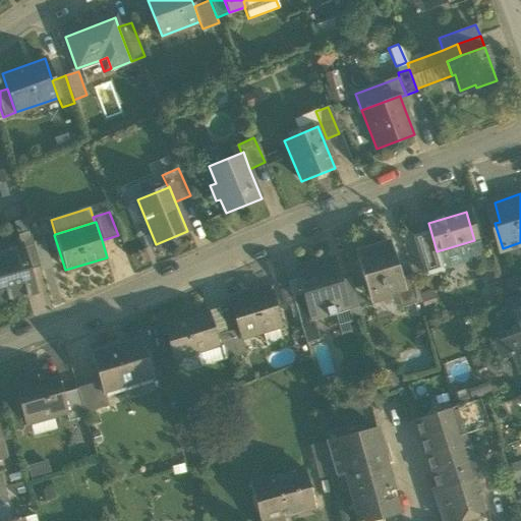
[(412,236),(419,258),(437,253),(437,251),(430,230),(412,236)]
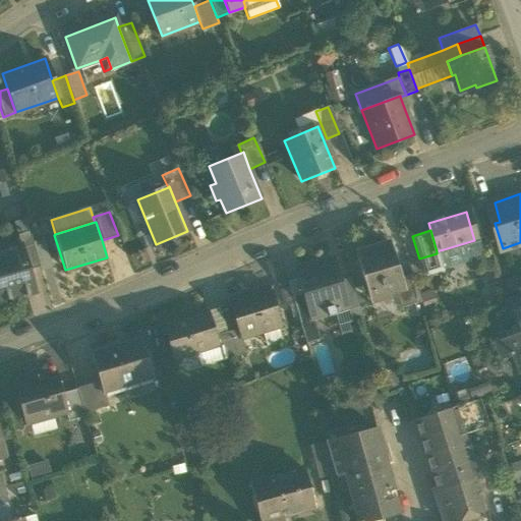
[(20,245),(27,271),(40,267),(32,240),(29,231),(17,235),(20,245)]
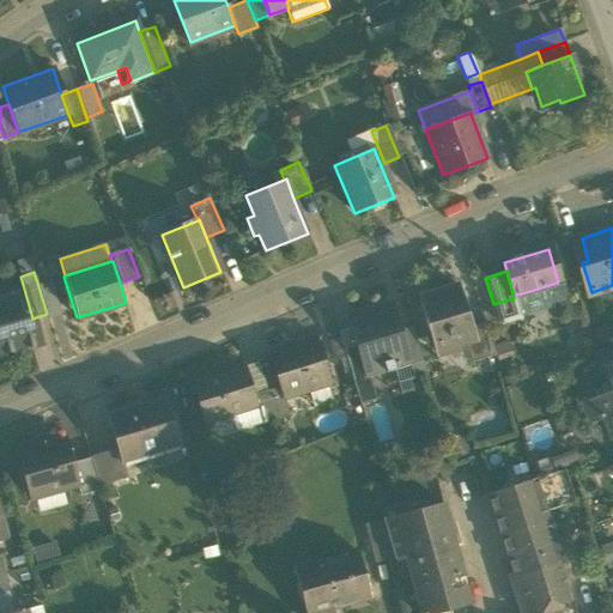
[(50,278),(37,283),(47,314),(47,316),(61,313),(50,278)]
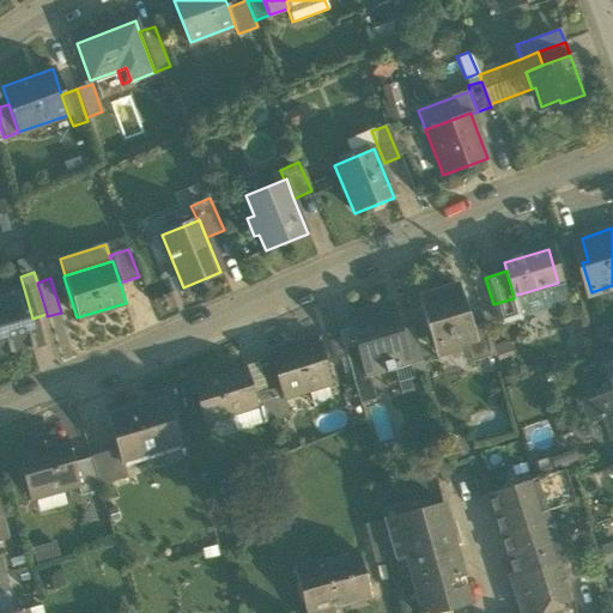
[(562,296),(558,283),(546,286),(551,303),(562,296)]
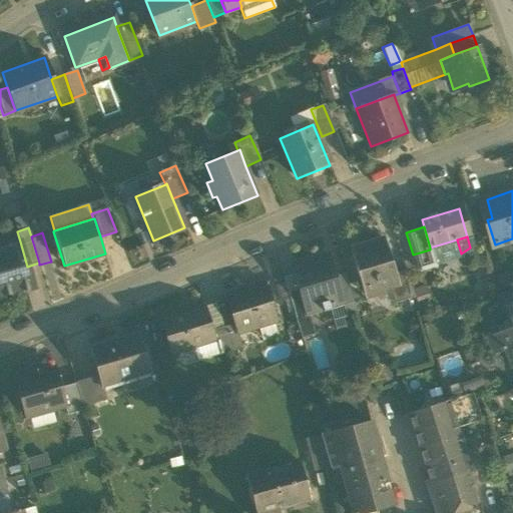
[(350,248),(364,295),(389,287),(397,285),(393,274),(382,238),(350,248)]
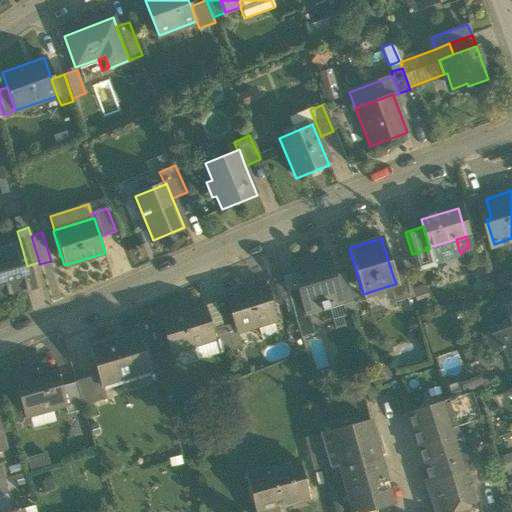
[(460,253),(456,239),(429,247),(429,249),(412,254),(417,270),(434,265),(458,258),(460,253)]
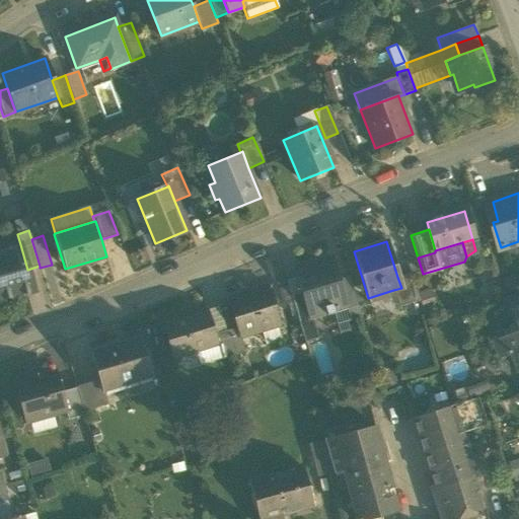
[(0,300),(34,291),(27,270),(20,244),(0,249),(0,300)]
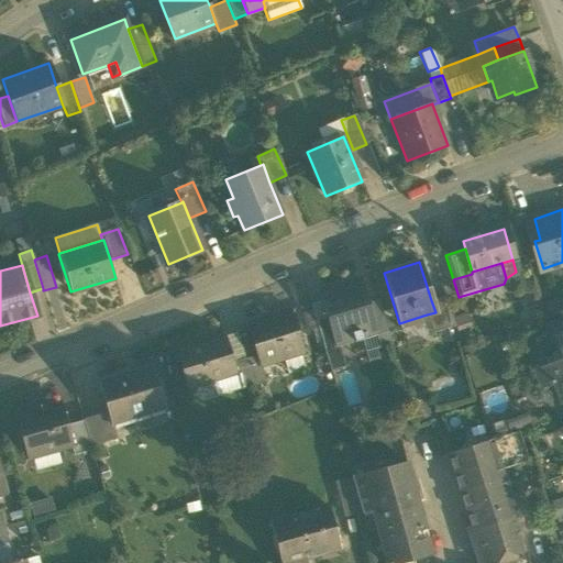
[(323,299),(337,342),(338,341),(374,330),(360,279),(321,290),(323,299)]
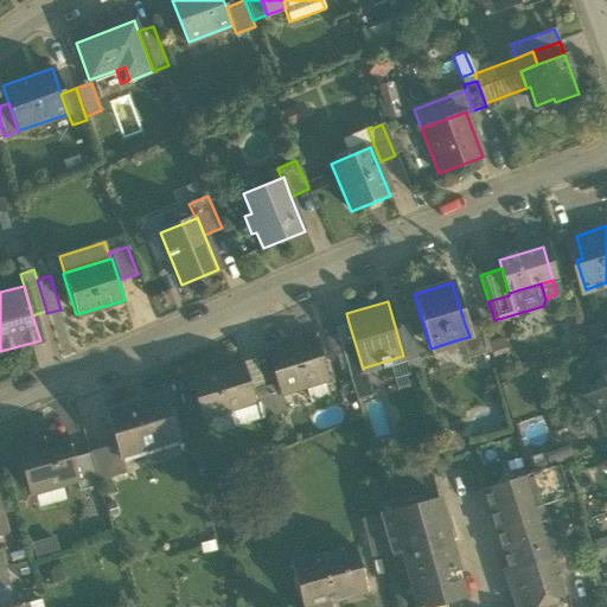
[(460,339),(467,358),(490,352),(479,320),(465,324),(470,337),(460,339)]
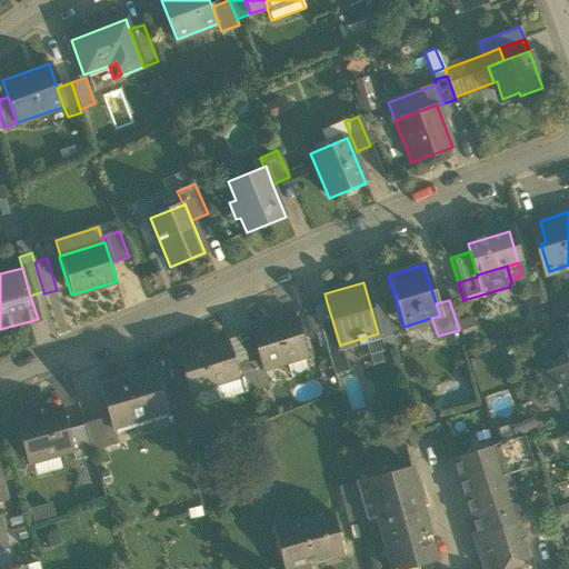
[(313,307),(328,353),(342,349),(341,345),(340,346),(327,302),(313,307)]
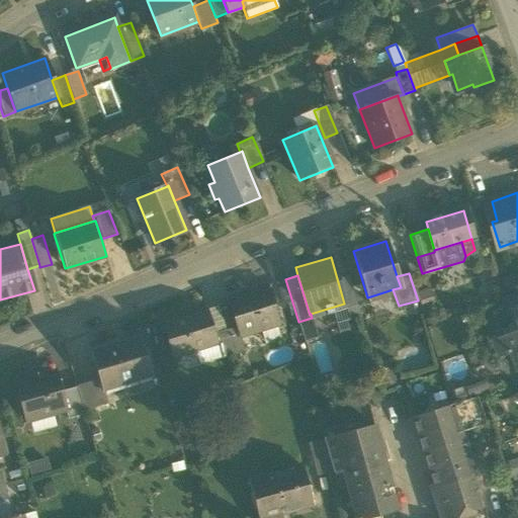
[(237,327),(239,336),(278,325),(266,285),(228,297),(237,327)]
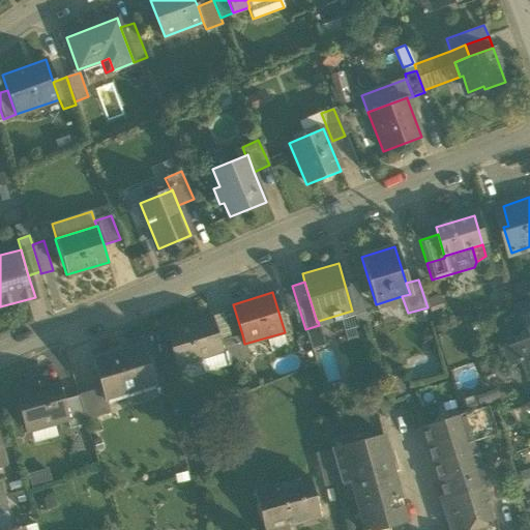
[(212,319),(218,341),(230,337),(223,316),(212,319)]
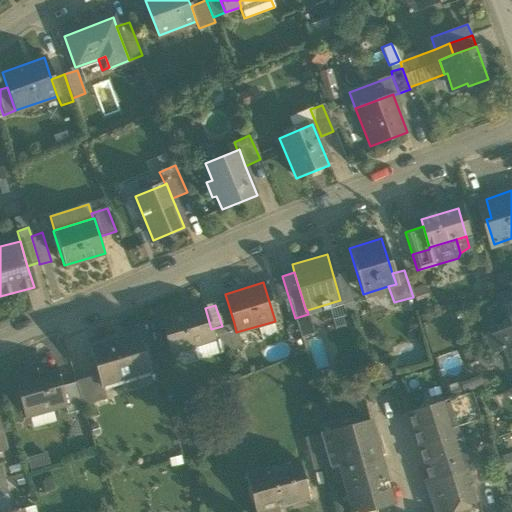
[(160,319),(170,352),(214,339),(211,329),(205,308),(204,306),(160,319)]
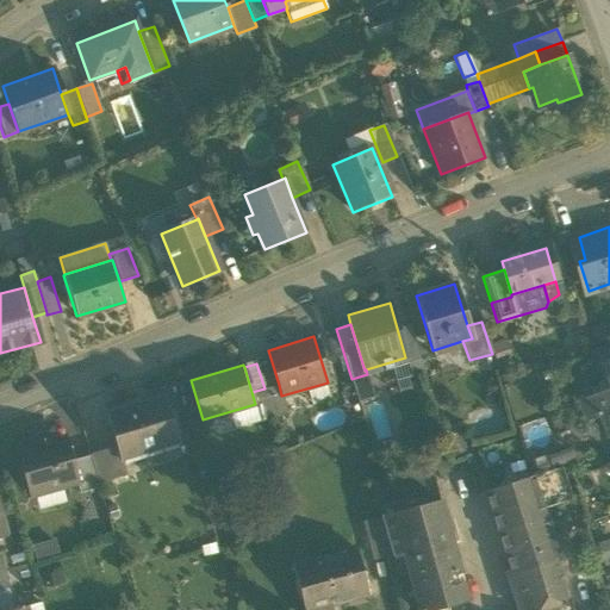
[(374,397),(367,374),(352,379),(358,402),(374,397)]
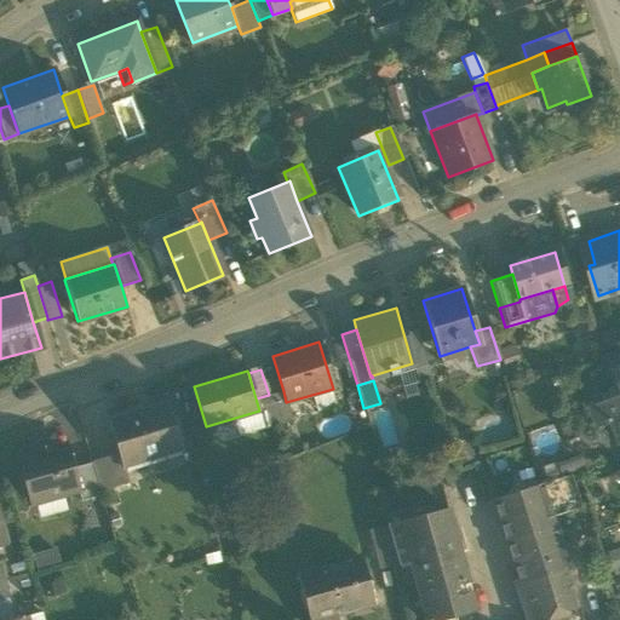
[(283,391),(269,395),(276,419),(290,414),(286,402),(283,391)]
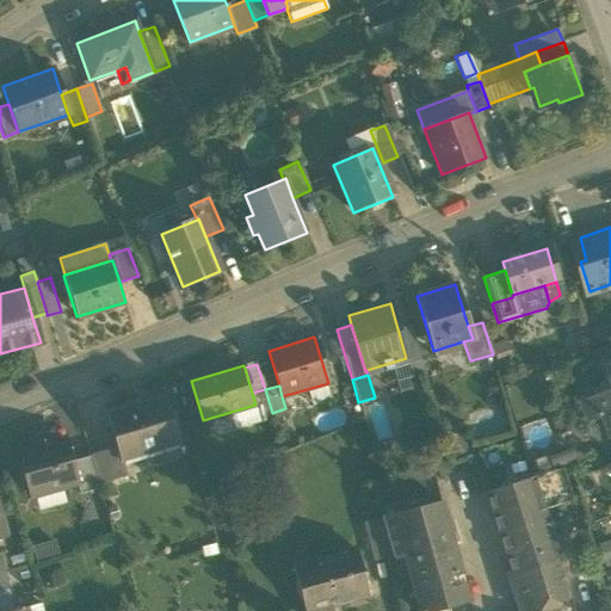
[(272,413),(265,389),(252,393),(255,405),(259,417),(272,413)]
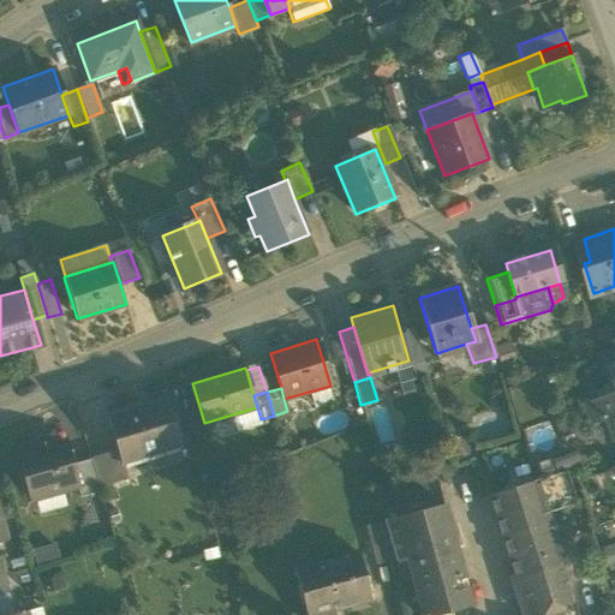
[(614,392),(602,398),(609,419),(614,417),(614,392)]
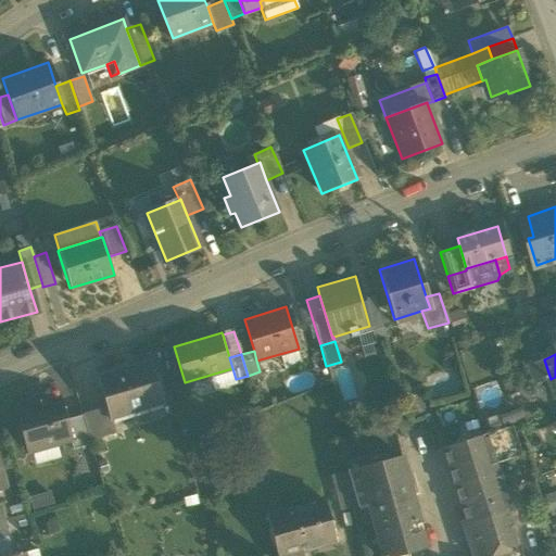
[(108,407),(111,417),(162,401),(150,364),(137,367),(124,370),(125,371),(99,380),(108,407)]
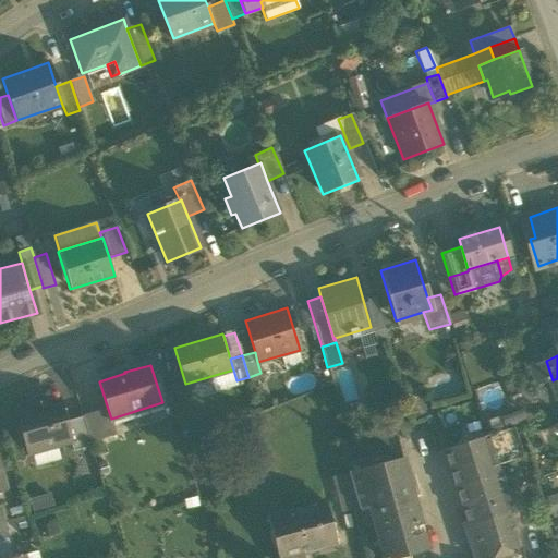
[(24,441),(27,453),(70,440),(71,440),(65,422),(59,400),(15,413),(20,425),(14,426),(19,443),(24,441)]
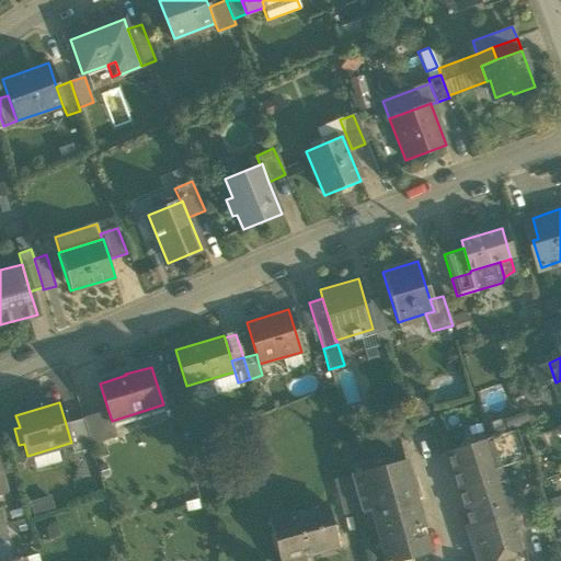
[(109,411),(82,419),(90,445),(116,437),(112,421),(109,411)]
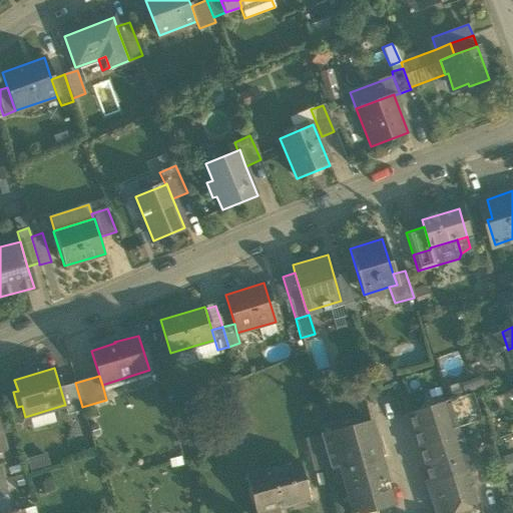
[(83,410),(82,407),(75,383),(60,388),(65,405),(64,405),(66,415),(83,410)]
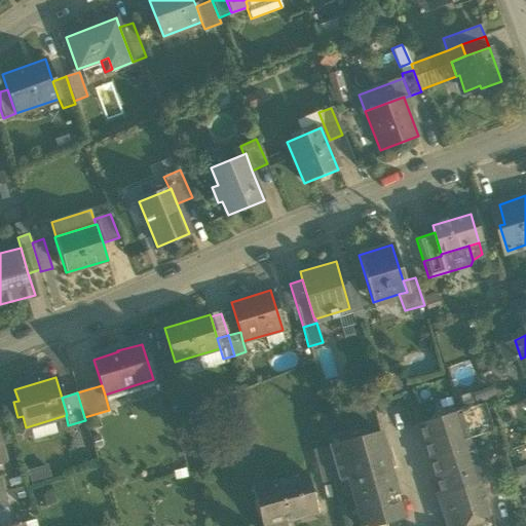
[(458,410),(467,438),(492,429),(483,402),(458,410)]
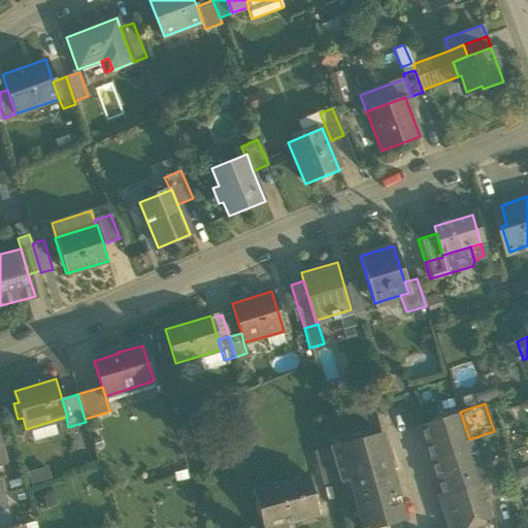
[(471,527),(495,521),(469,439),(460,411),(420,425),(453,527),(471,527)]
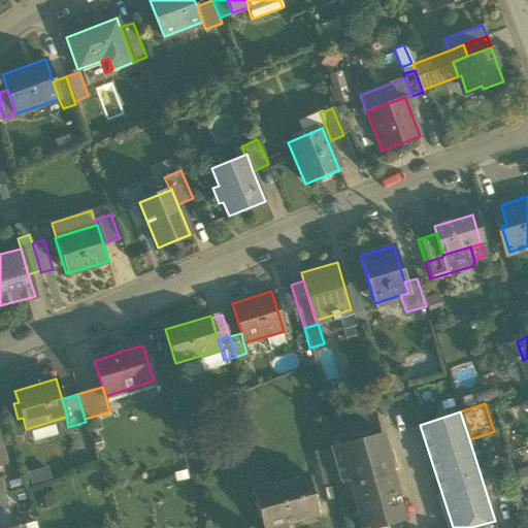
[(361,527),(374,527),(388,525),(404,520),(381,433),(330,448),(338,481),(348,477),(361,527)]
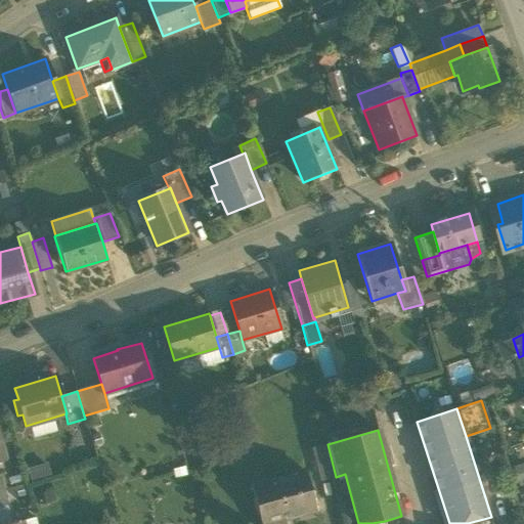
[(312,448),(320,481),(334,478),(336,477),(328,444),(312,448)]
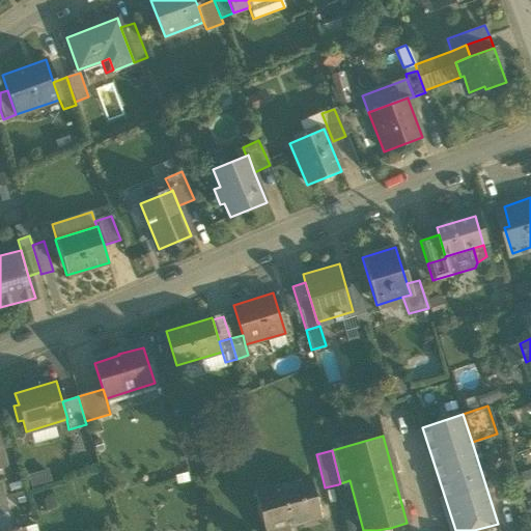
[(306,468),(308,477),(309,477),(312,491),(325,487),(316,454),(309,456),(306,468)]
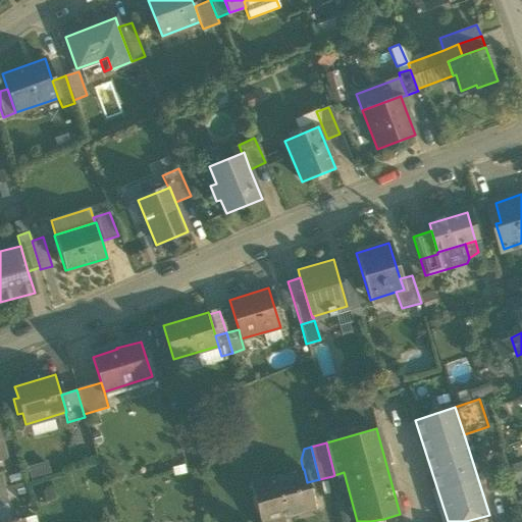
[(521,460),(510,464),(516,482),(521,479),(521,460)]
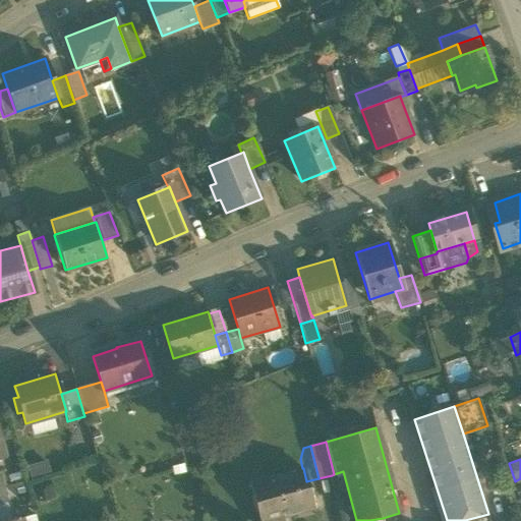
[(313,507),(306,481),(303,468),(302,468),(250,481),(262,520),(264,520),(263,520),(282,520),(281,516),(313,507)]
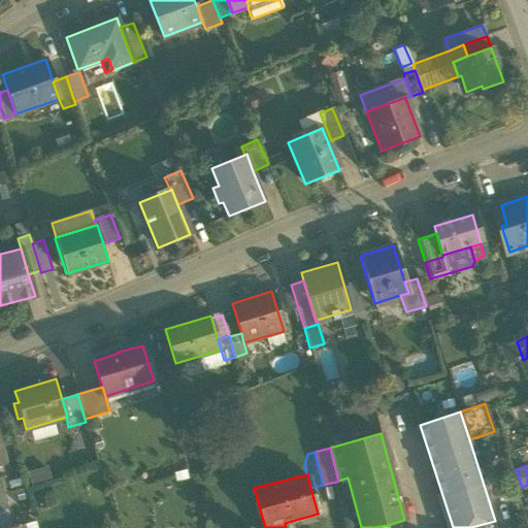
[(84,486),(87,496),(101,491),(98,482),(84,486)]
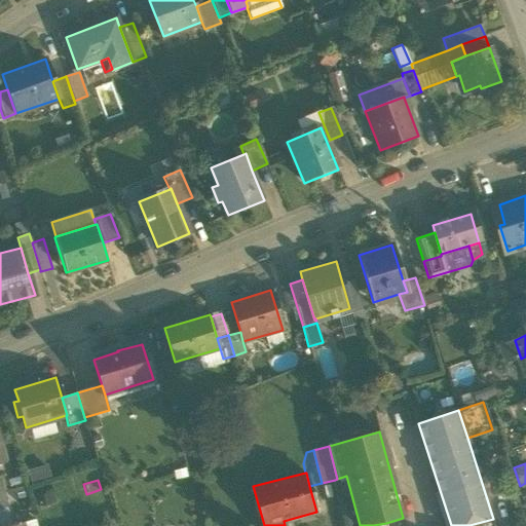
[(42,495),(45,506),(55,503),(53,492),(42,495)]
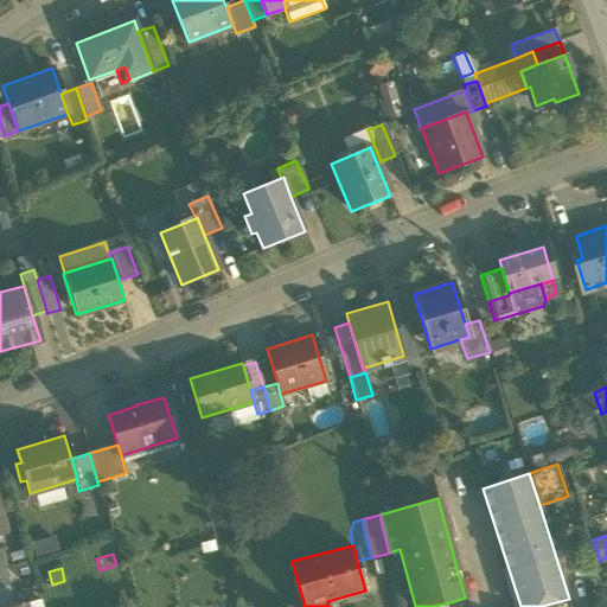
[(0,606),(12,606),(7,585),(0,586),(0,606)]
